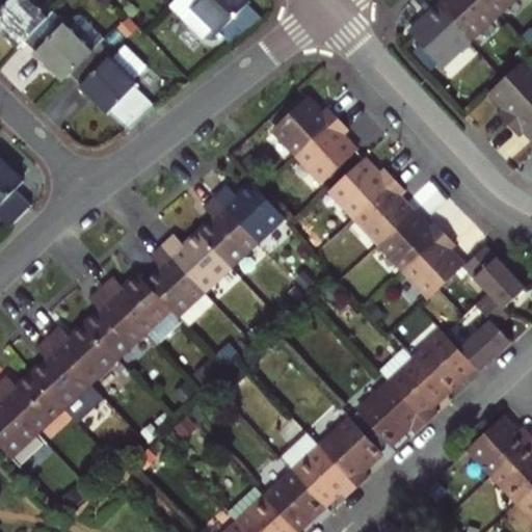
[(33,0),(0,0),(0,26),(22,48),(29,41),(51,18),(33,0)]
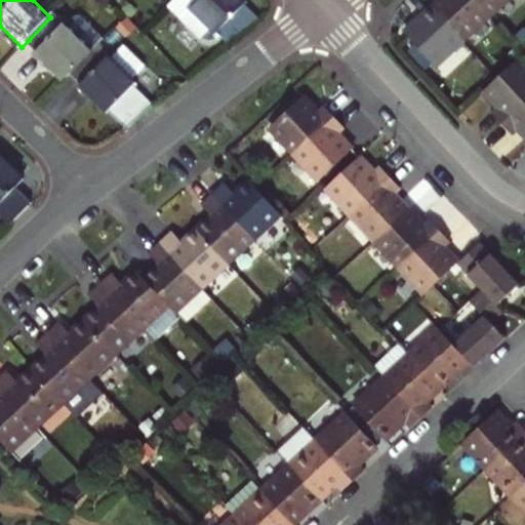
[(440,0),(434,7),(463,40),(490,15),(476,0),(440,0)]
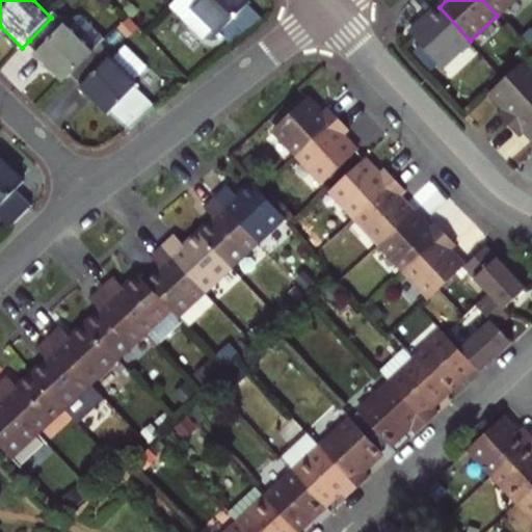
[(482,0),(497,16),(513,0),(482,0)]
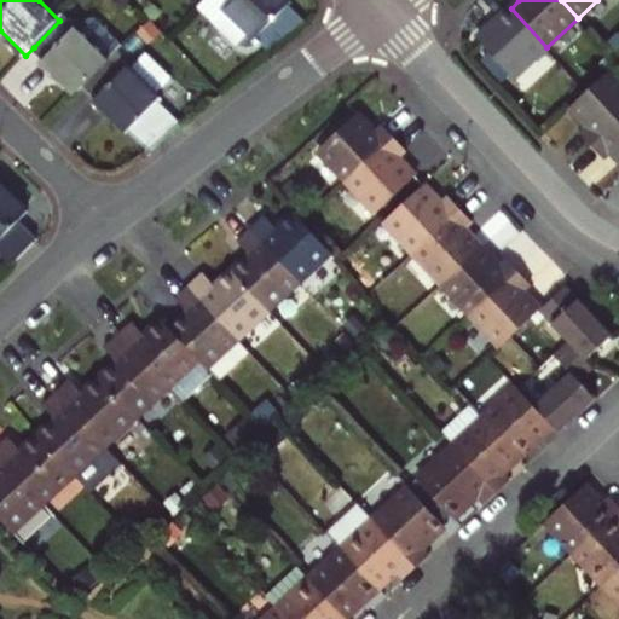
[(515,76),(547,47),(512,9),(480,38),(515,76)]
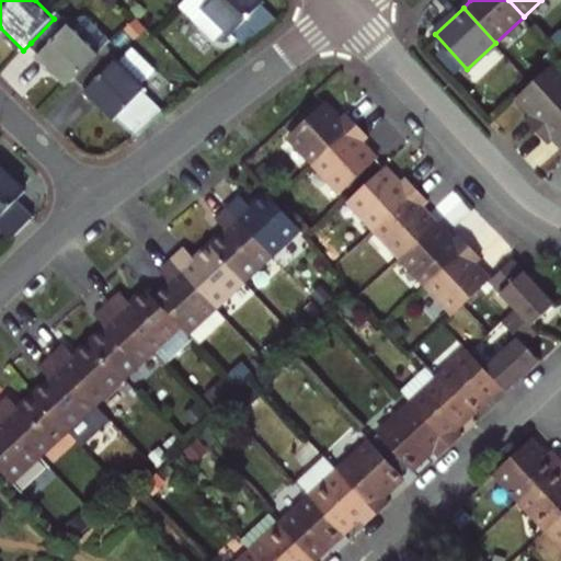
[(54,19),(31,43),(42,53),(39,55),(69,86),(78,77),(102,52),(60,12),(54,19)]
